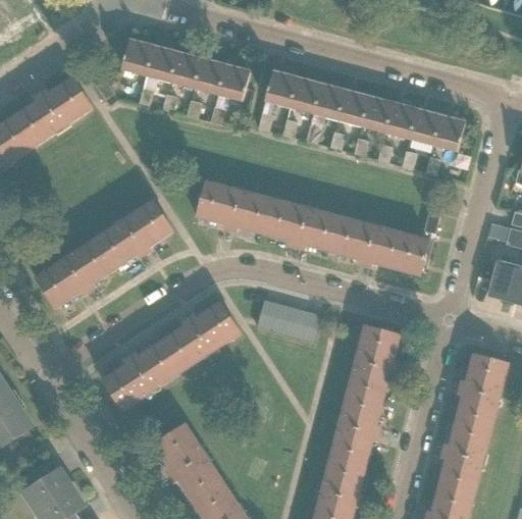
[(147,75),(154,46),(129,40),(122,69),(147,75)]
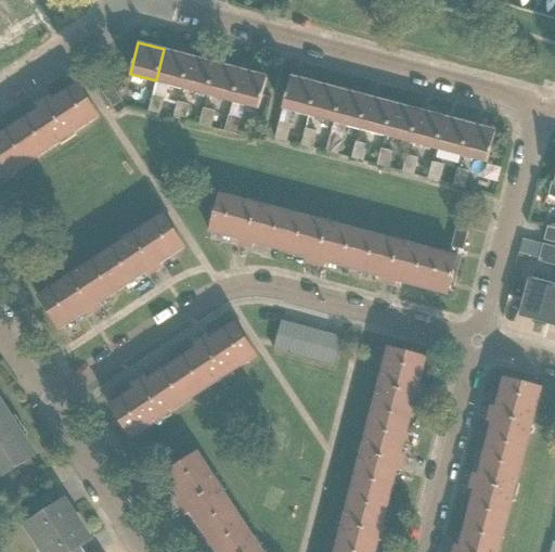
[(181,87),(190,55),(164,49),(156,80),(181,87)]
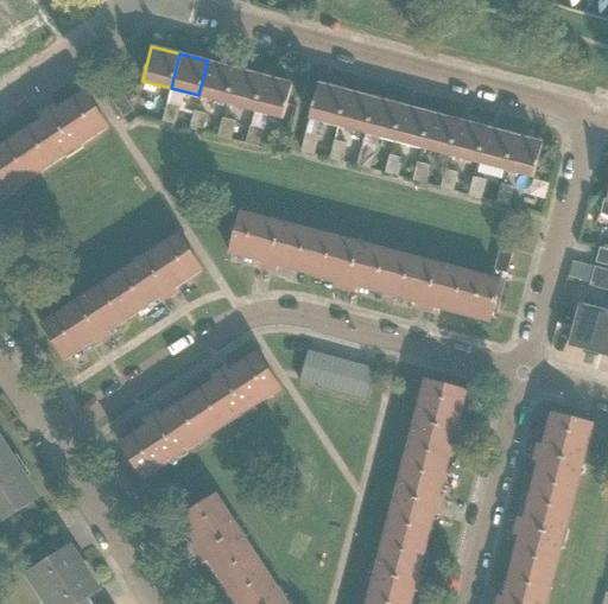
[(227,102),(235,69),(208,61),(198,95),(227,102)]
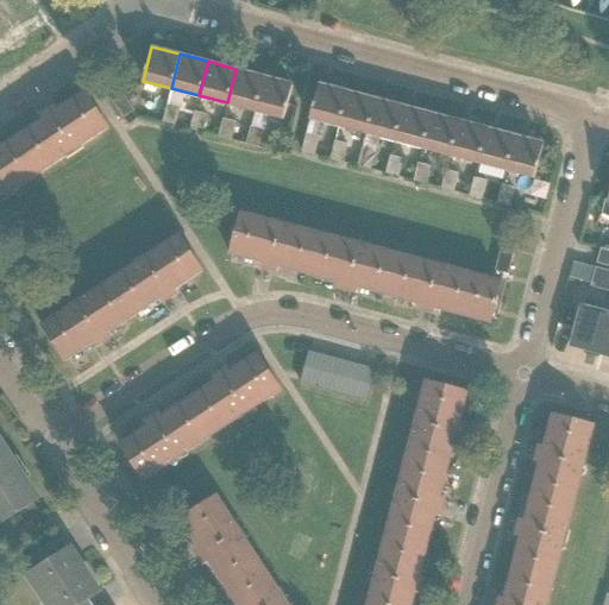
[(255,109),(264,76),(236,69),(227,102),(255,109)]
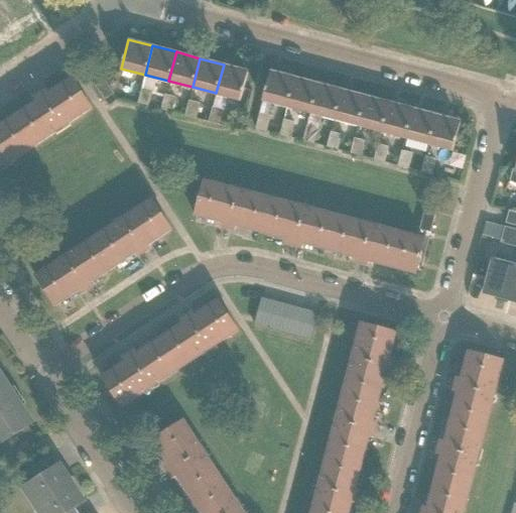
[(224,65),(216,93),(240,100),(248,71),(224,65)]
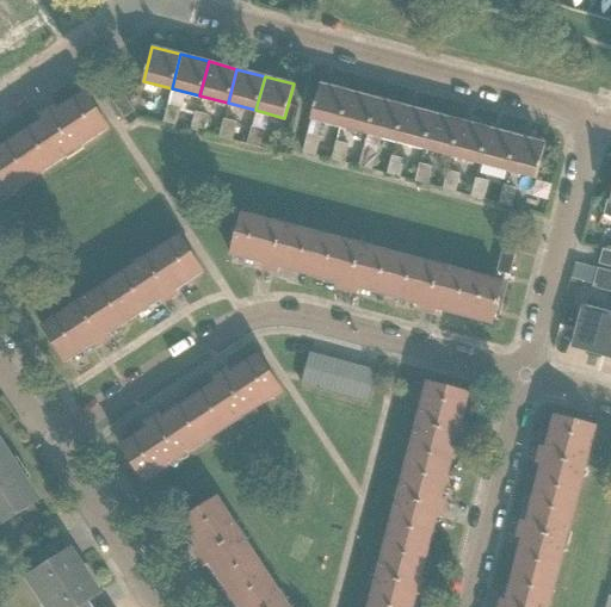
[(339,125),(349,91),(320,84),(310,118),(308,131),(303,149),(315,153),(320,136),(321,136),(325,122),(339,125)]
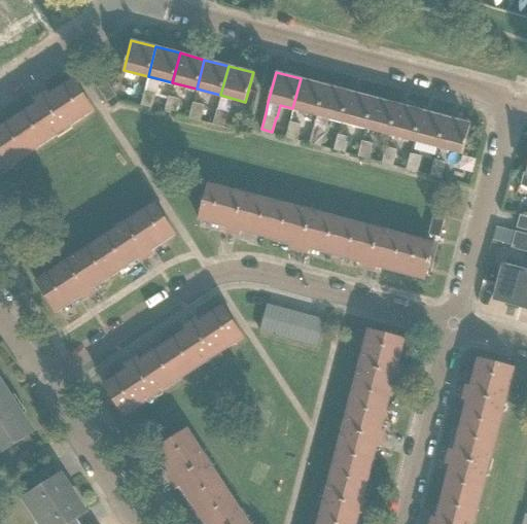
[(73,77),(13,117),(34,148),(94,109),(73,77)]
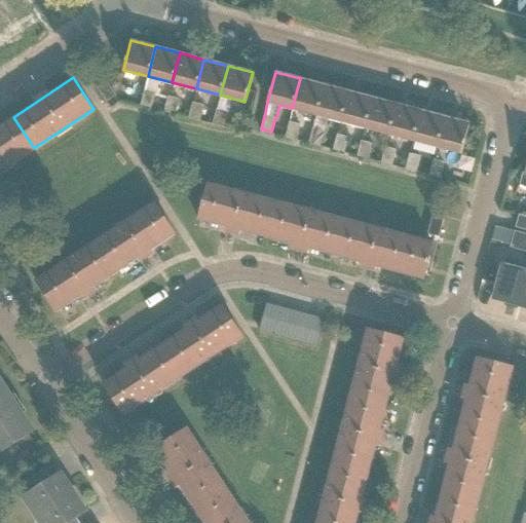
[(316,114),(324,84),(300,78),(292,108),(316,114)]
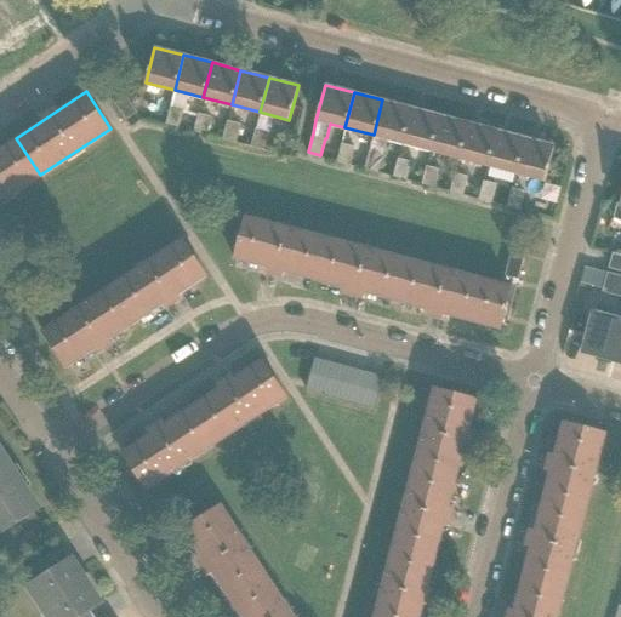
[(127,116),(137,110),(127,93),(118,100),(127,116)]
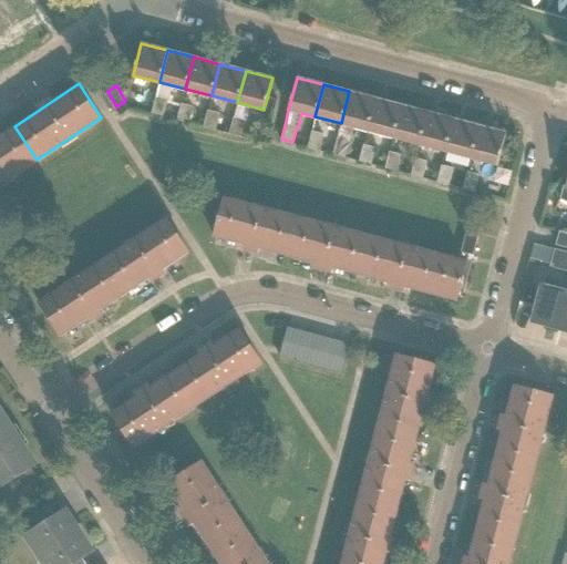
[(367,130),(375,99),(349,91),(341,123),(367,130)]
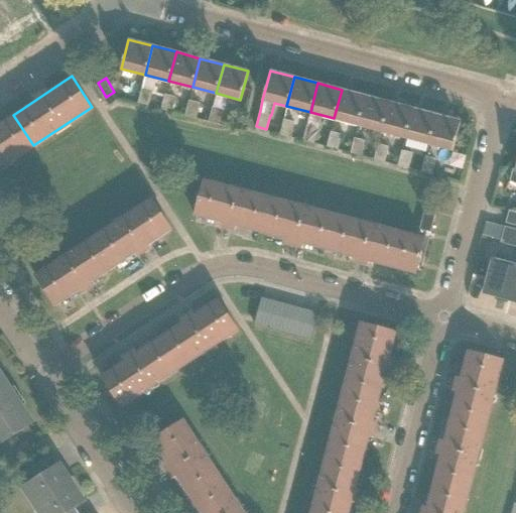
[(148,104),(153,89),(142,86),(138,101),(148,104)]
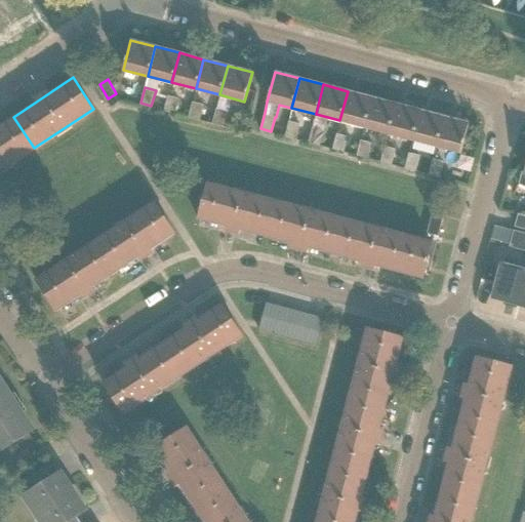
[(364,126),(371,97),(348,91),(339,120),(364,126)]
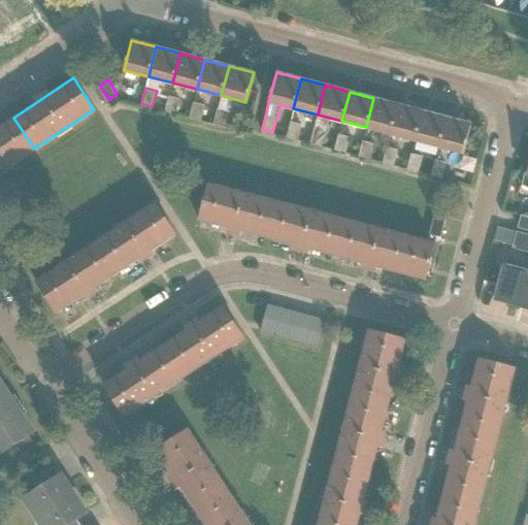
[(175,112),(180,98),(169,94),(165,109),(175,112)]
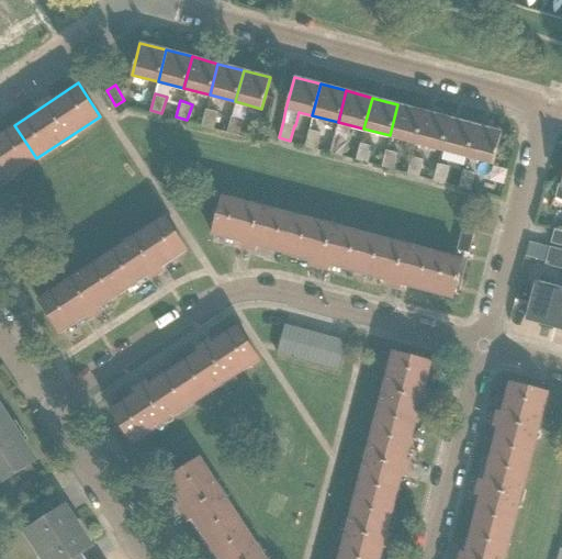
[(415,142),(424,111),(397,104),(390,135),(415,142)]
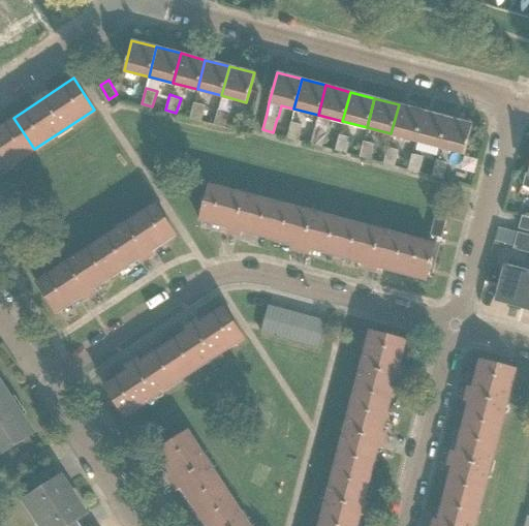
[(200,119),(205,103),(194,100),(190,116),(200,119)]
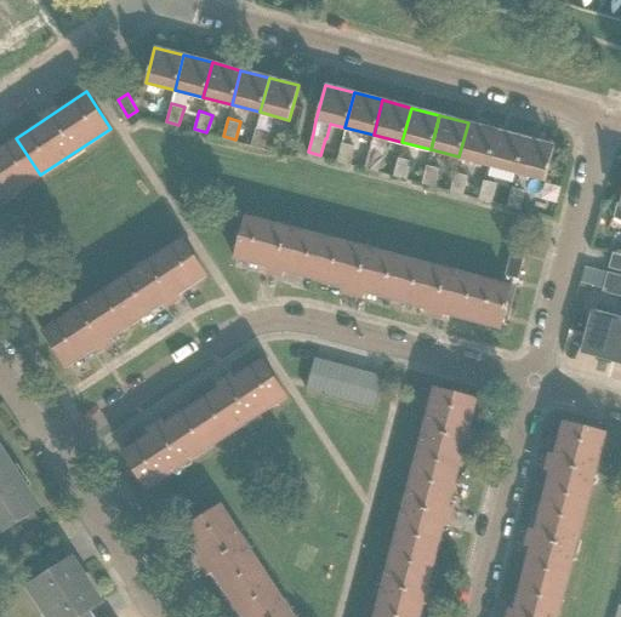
[(486,165),(496,130),(468,123),(459,156),(486,165)]
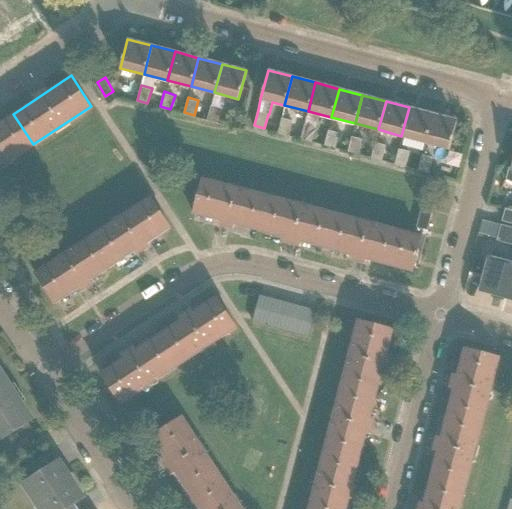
[(217,121),(222,106),(211,104),(207,118),(217,121)]
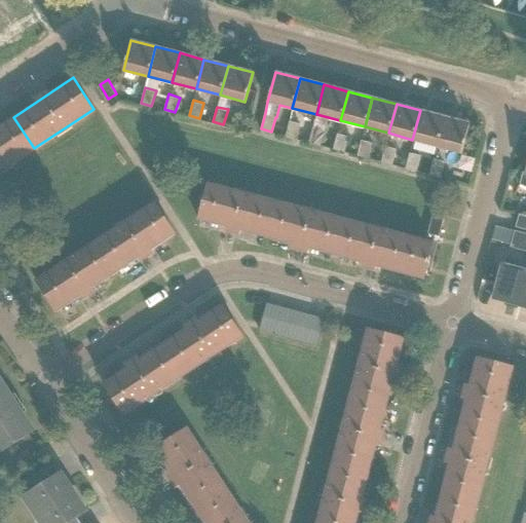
[(437,146),(444,116),(420,110),(412,140),(437,146)]
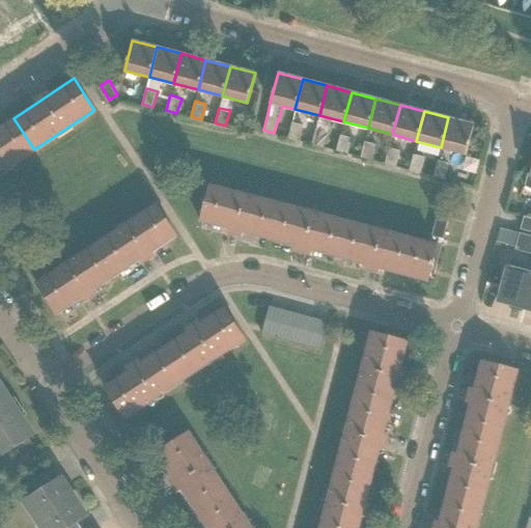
[(448,117),(441,147),(466,154),(473,124),(448,117)]
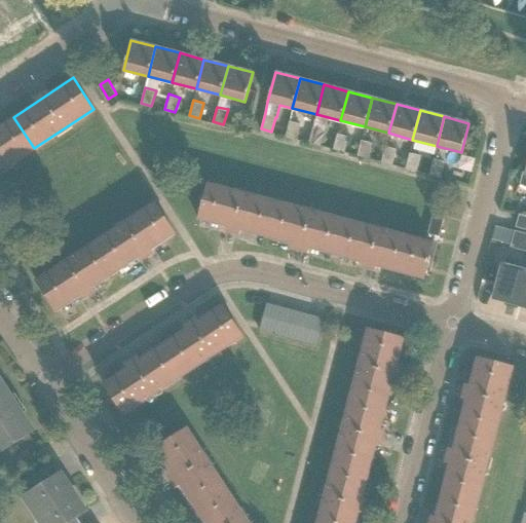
[(0,170),(34,148),(13,117),(0,125),(0,170)]
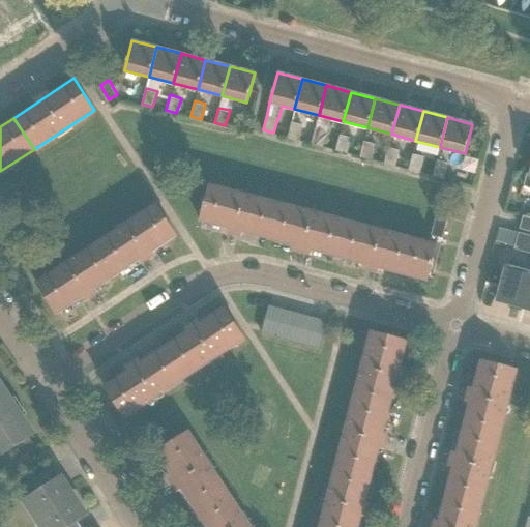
[(299,139),(303,123),(292,120),(288,136),(299,139)]
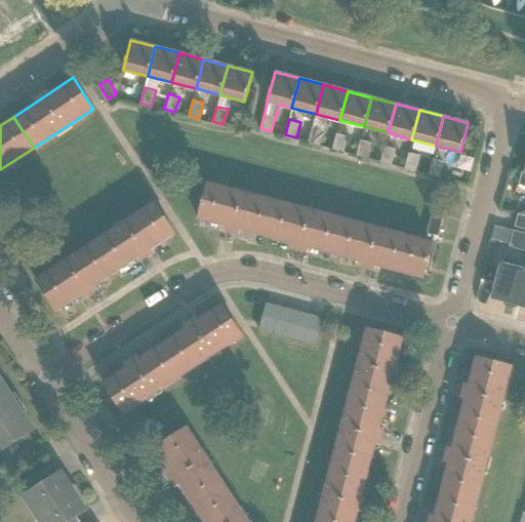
[(320,144),(324,129),(313,125),(309,139),(320,144)]
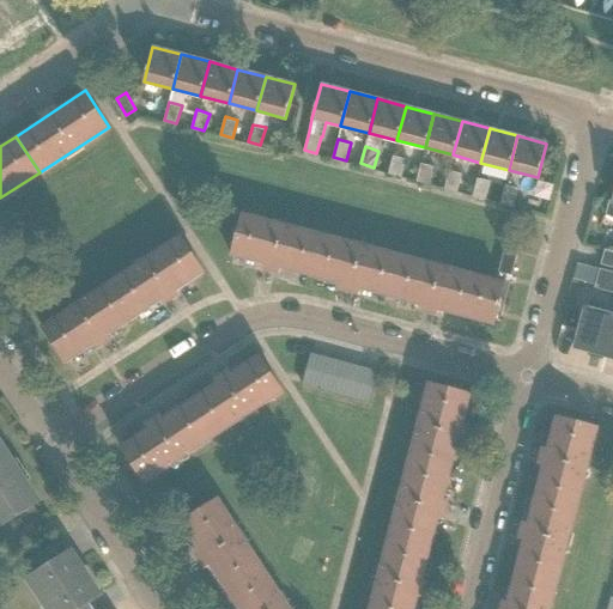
[(401,175),(406,157),(393,153),(388,171),(401,175)]
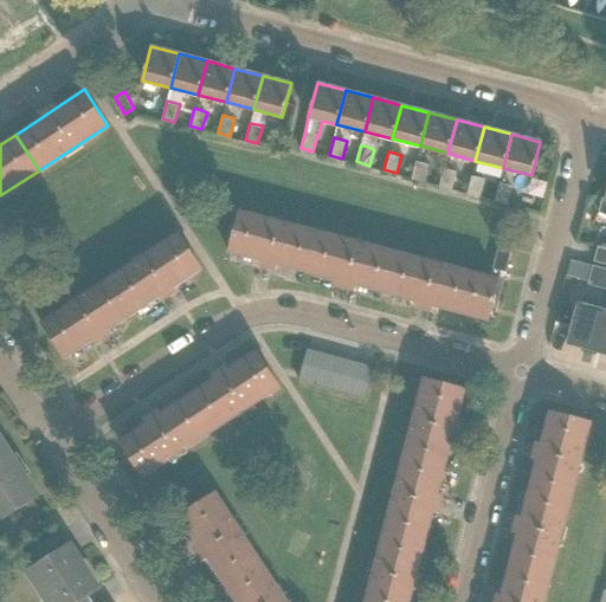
[(424,180),(429,162),(417,160),(412,176),(424,180)]
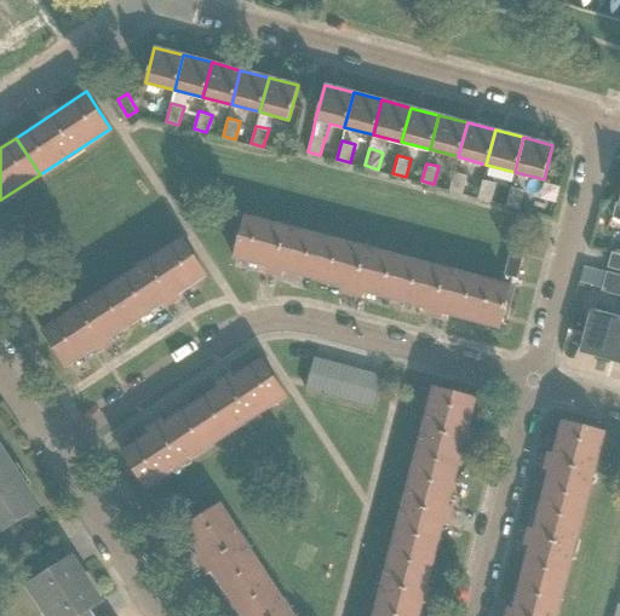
[(463,191),(468,173),(454,171),(449,189),(463,191)]
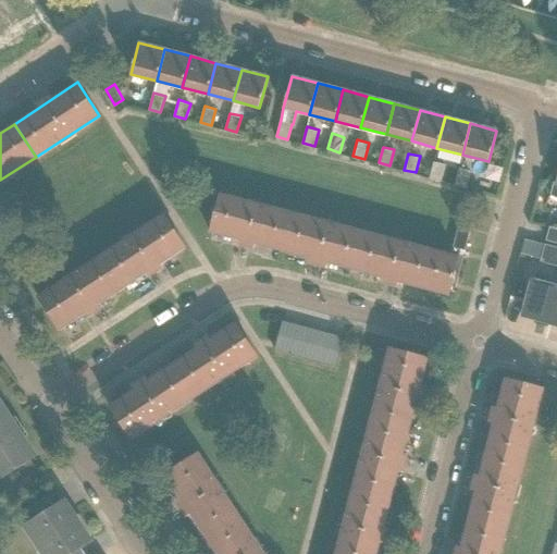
[(441,180),(446,163),(434,160),(430,176),(441,180)]
